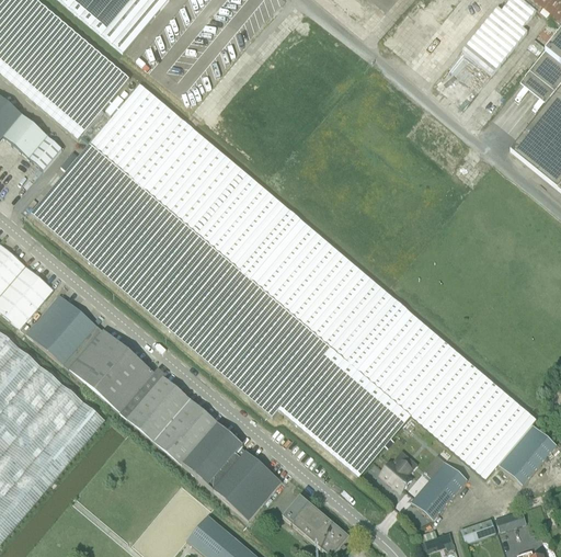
[(81,136),(103,111),(132,77),(39,0),(0,0),(0,71),(79,138),(81,136)]
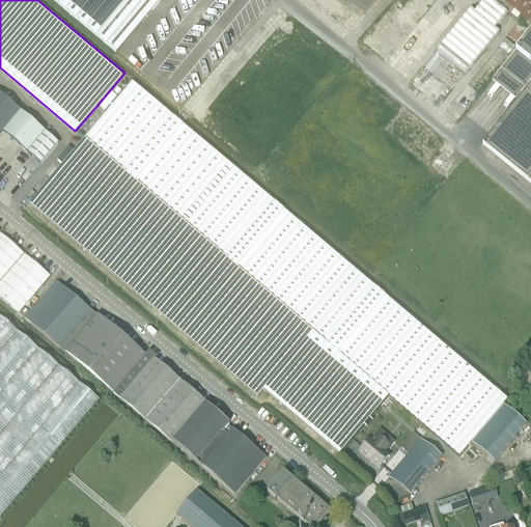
[(56,0),(116,49),(158,0),(56,0)]
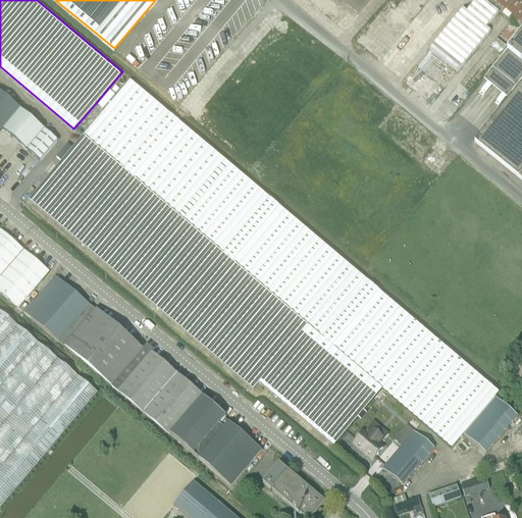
[(499,8),(489,0),(474,0),(467,9),(463,5),(429,46),(430,47),(405,80),(431,101),(490,29),(485,24),(499,8)]
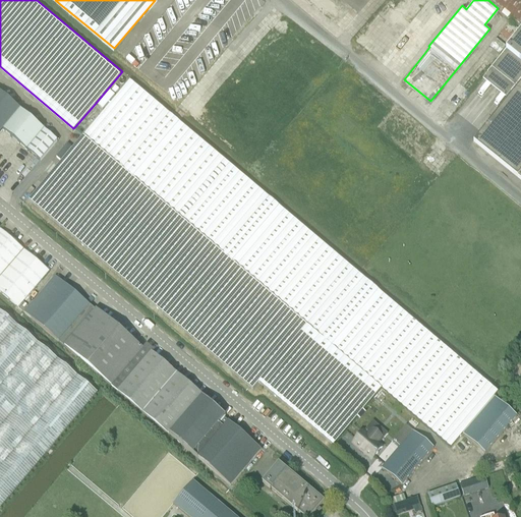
[(488,0),(498,8),(518,23),(520,19),(520,0),(488,0)]
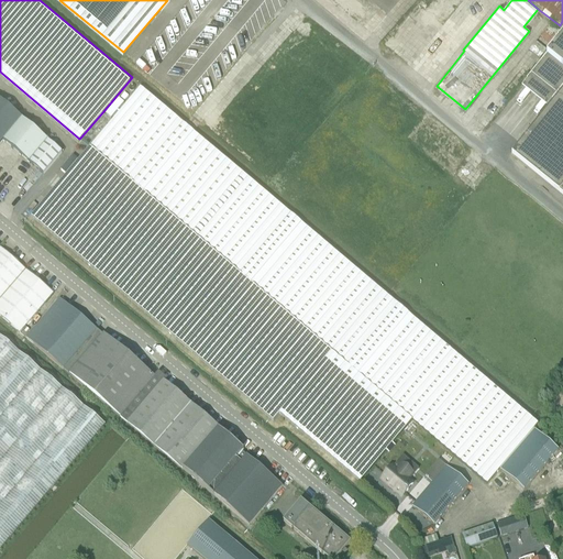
[(553,98),(511,150),(562,189),(562,31),(527,77),(553,98)]
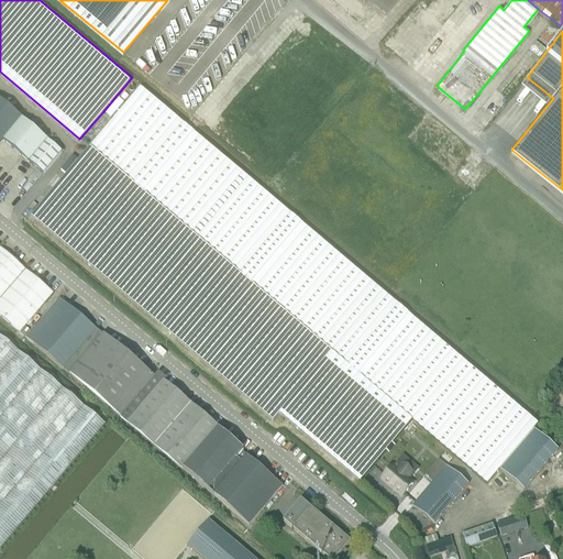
[(83,150),(407,423),(411,417),(486,481),(499,466),(500,467),(534,426),(533,425),(538,419),(258,184),(140,84),(111,118),(110,117),(89,142),(88,143),(83,150)]
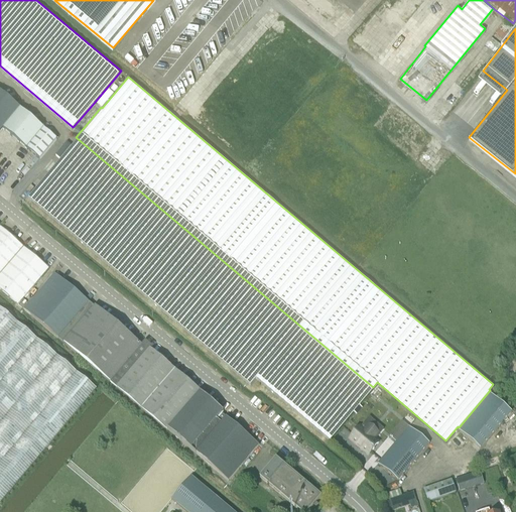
[(0,128),(2,126),(18,107),(20,105),(0,89),(0,128)]
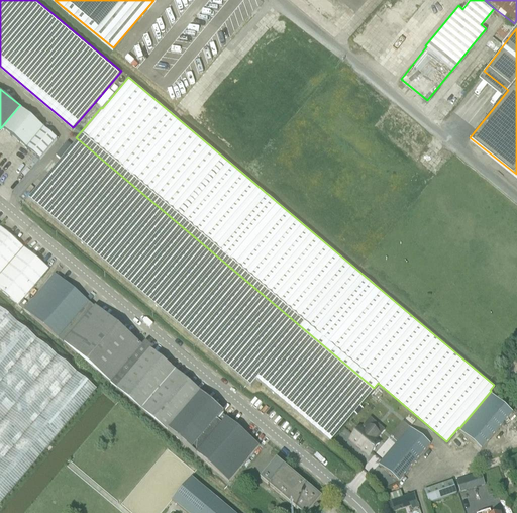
[(75,125),(82,130),(101,107),(95,102),(75,125)]
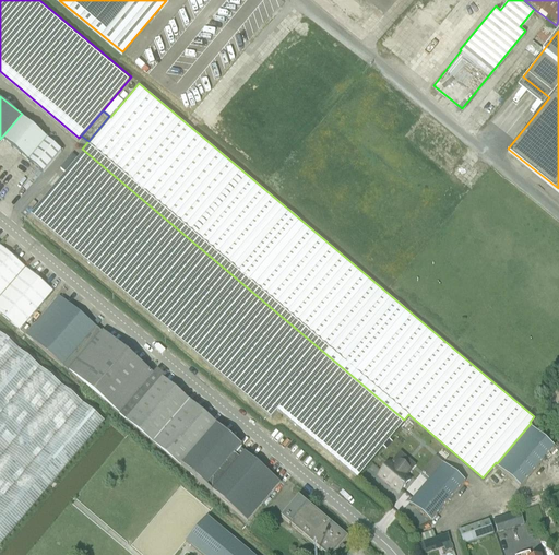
[(60,149),(20,116),(2,137),(42,170),(60,149)]
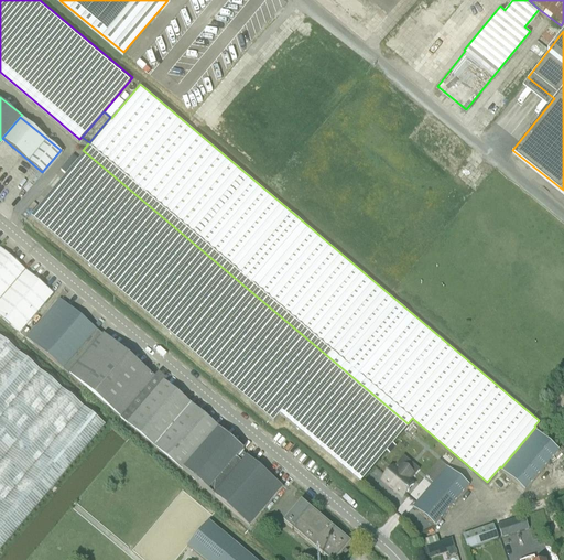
[(408,423),(83,150),(78,157),(31,213),(273,419),(280,411),(360,480),(408,423)]
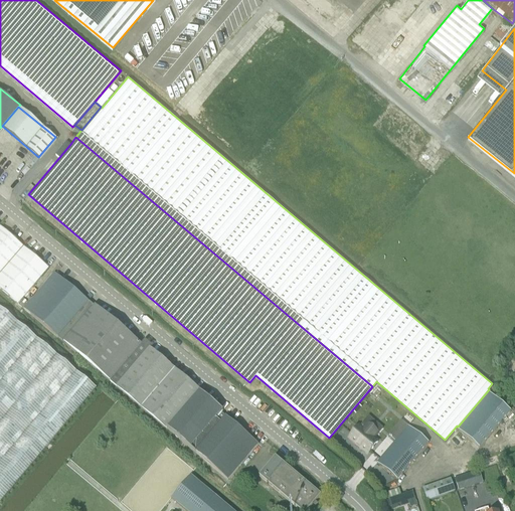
[(0,222),(0,286),(18,301),(48,264),(0,222)]
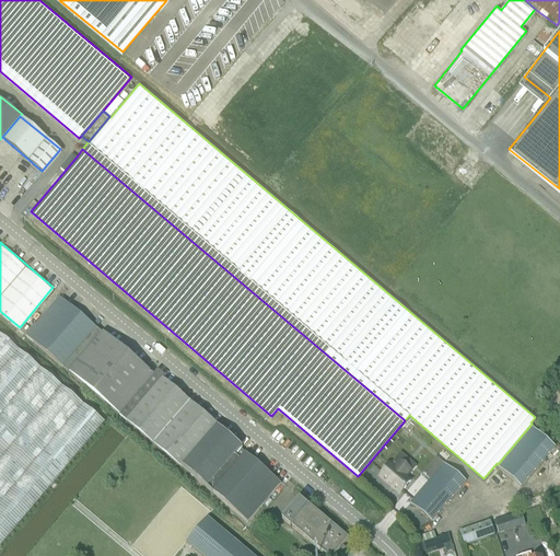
[(63,363),(96,324),(59,293),(26,333),(63,363)]
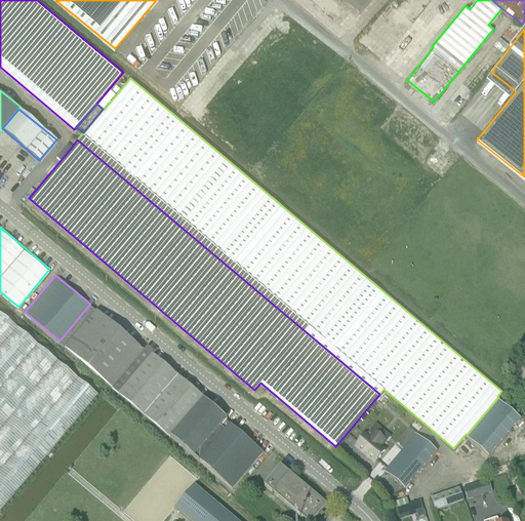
[(170,434),(203,395),(190,385),(192,384),(184,377),(182,381),(90,304),(59,341),(170,434)]
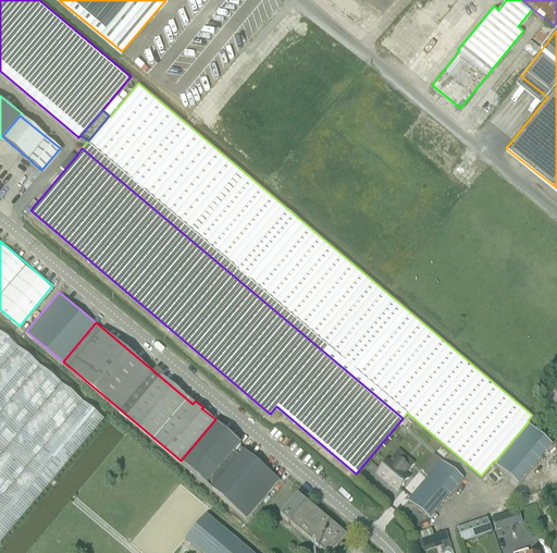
[(0,539),(104,417),(0,329),(0,539)]
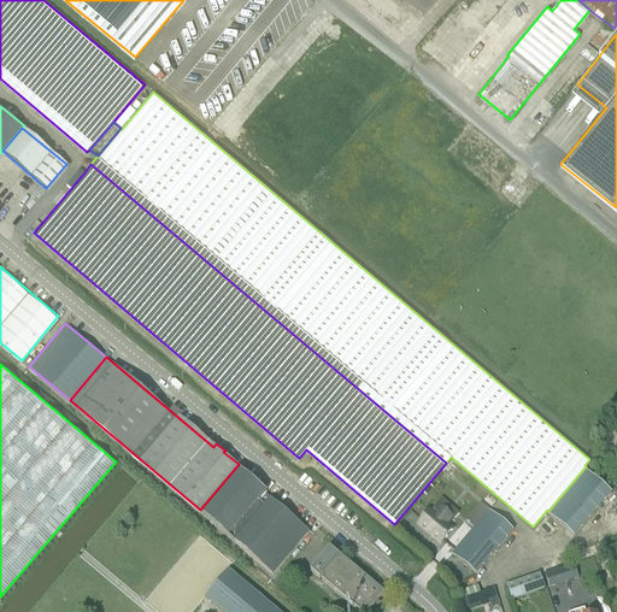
[(239,464),(200,510),(274,571),(310,528),(265,490),(266,488),(239,464)]
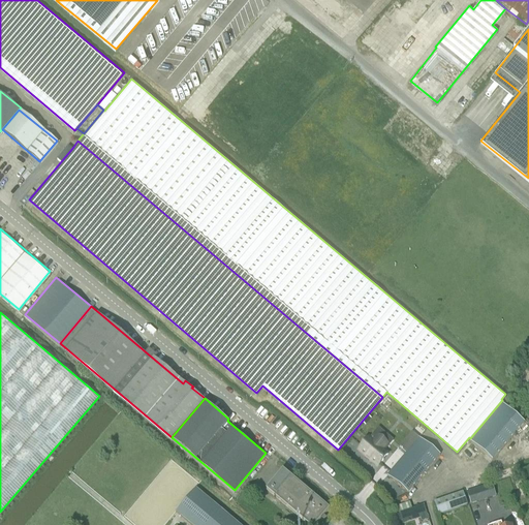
[(525,420),(502,400),(470,438),(492,457),(525,420)]
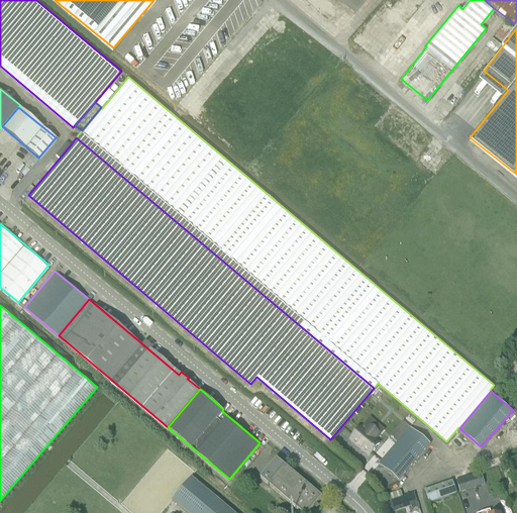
[(360,424),(350,437),(369,452),(379,440),(360,424)]
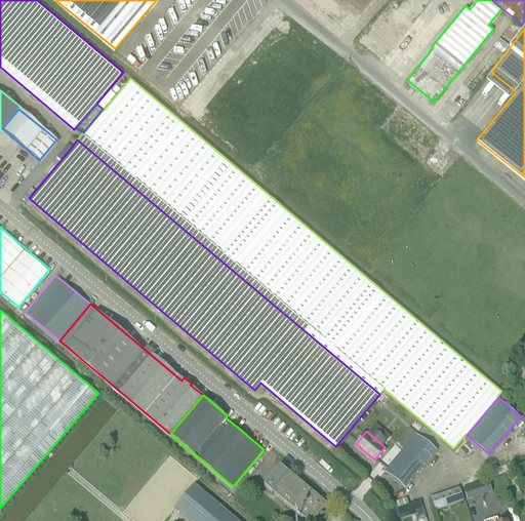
[(405,485),(437,447),(416,431),(385,469),(405,485)]
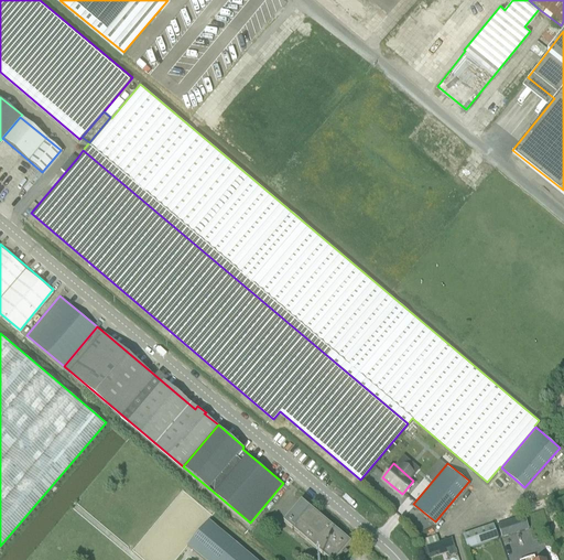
[(548,503),(545,494),(525,501),(529,509),(548,503)]
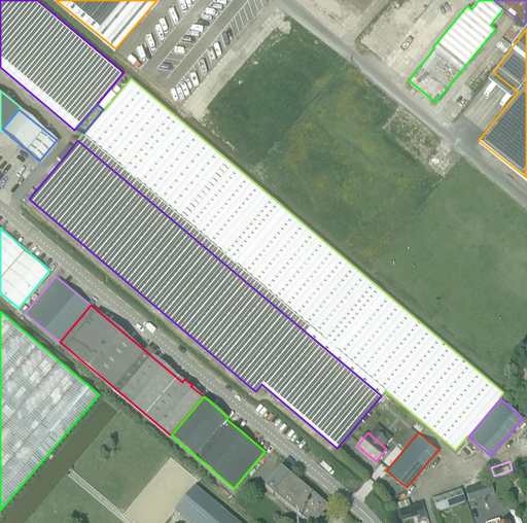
[(328,503),(289,469),(282,464),(266,485),(312,522),(328,503)]
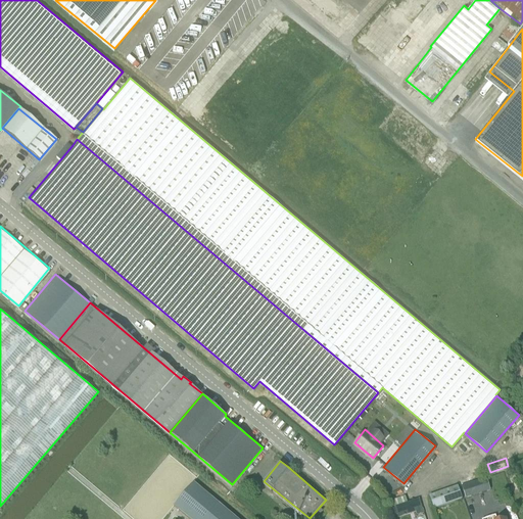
[(486,474),(475,478),(479,490),(490,487),(486,474)]
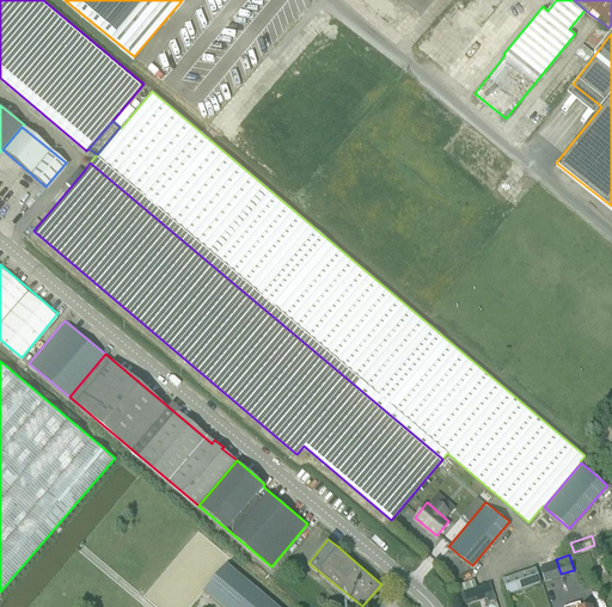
[(203,588),(226,606),(281,606),(226,560),(203,588)]
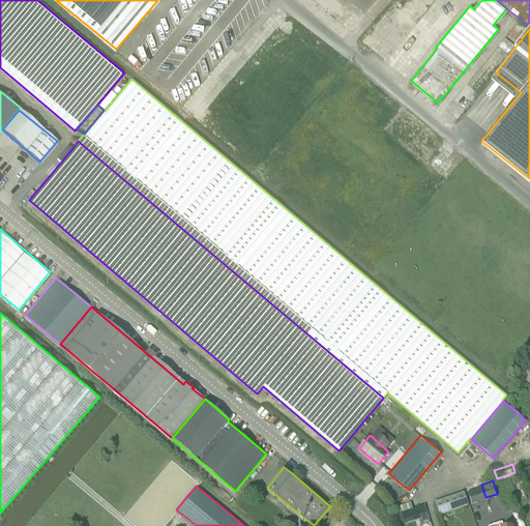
[(468,503),(464,491),(435,501),(439,514),(468,503)]
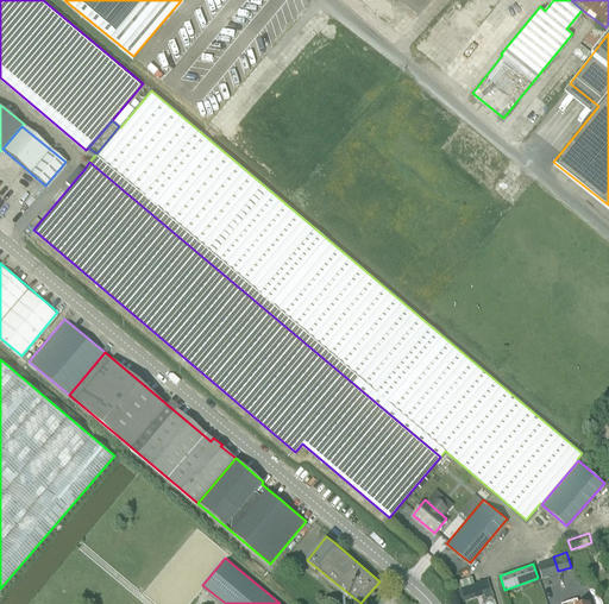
[(471,573),(457,579),(459,587),(473,583),(471,573)]
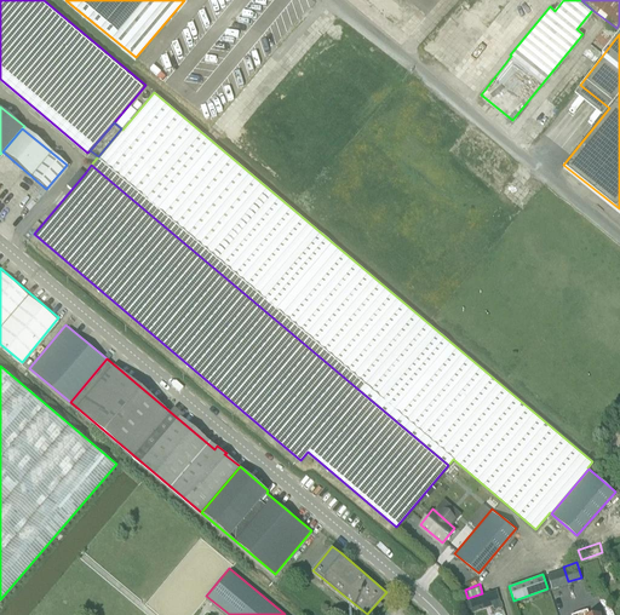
[(468,598),(472,610),(493,603),(494,607),(501,604),(497,588),(482,593),(468,598)]
